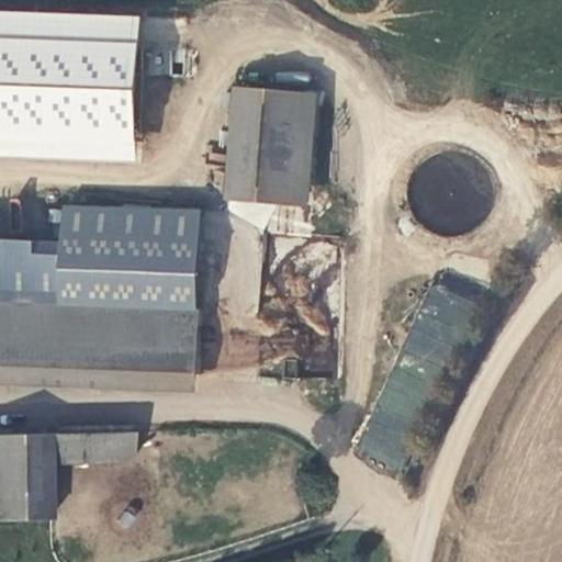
[(0,156),(133,160),(137,14),(0,10),(0,156)]
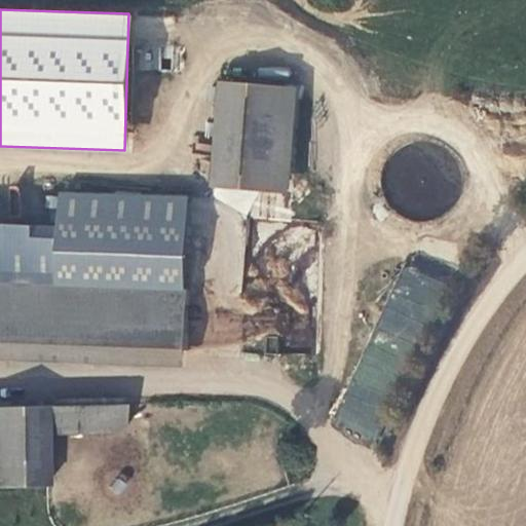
[(242,103),(233,207),(299,213),(307,109),(242,103)]
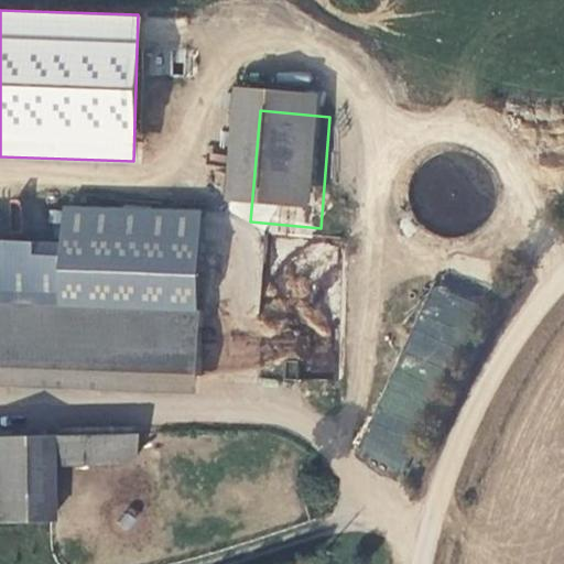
[(477,182),(430,177),(425,229),(474,232),(477,182)]
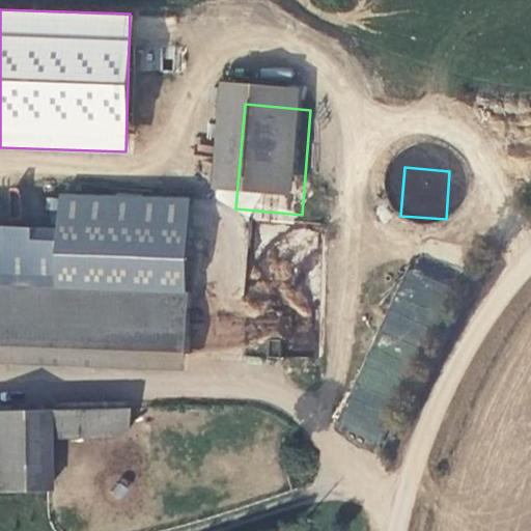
[(409,268),(335,427),(375,446),(448,285),(409,268)]
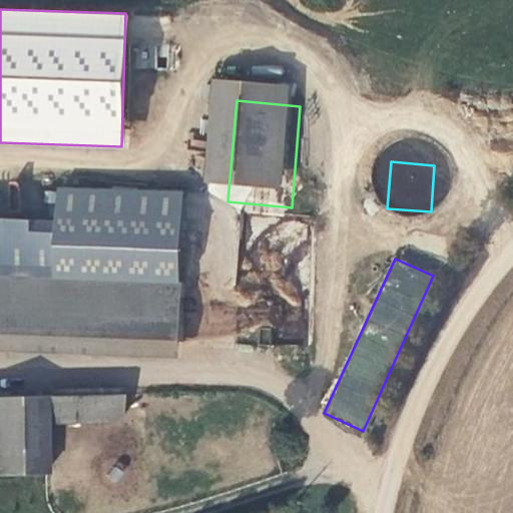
[(24,355),(26,298),(0,296),(0,369),(24,371),(24,355)]
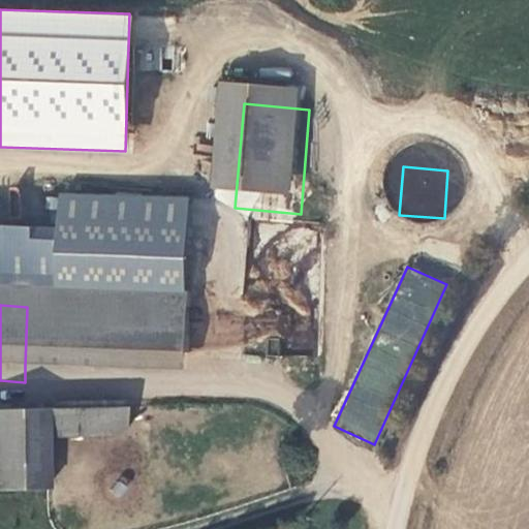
[(208,314),(27,307),(25,366),(206,373),(208,314)]
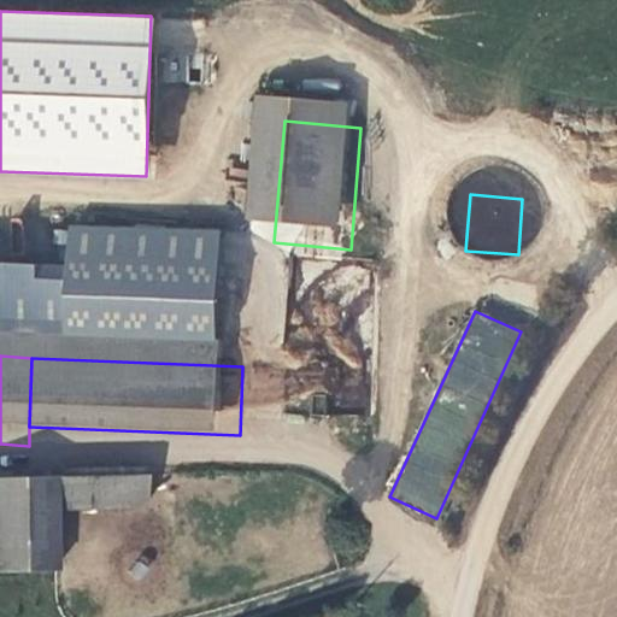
[(74,532),(164,529),(163,498),(72,500),(74,532)]
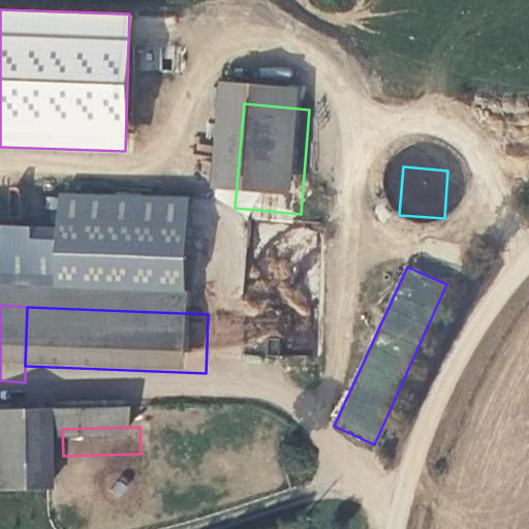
[(63,456),(62,429),(0,430),(0,508),(64,507),(63,456)]
